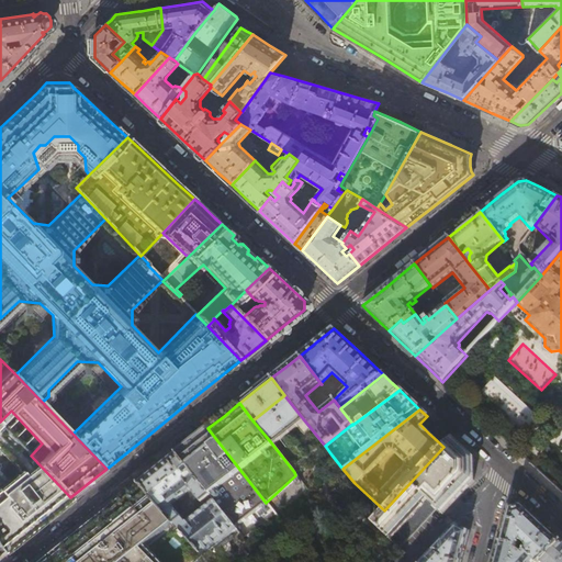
[(301,416),(270,441),(294,472),(316,454),(322,461),(330,453),(325,446),(301,416)]
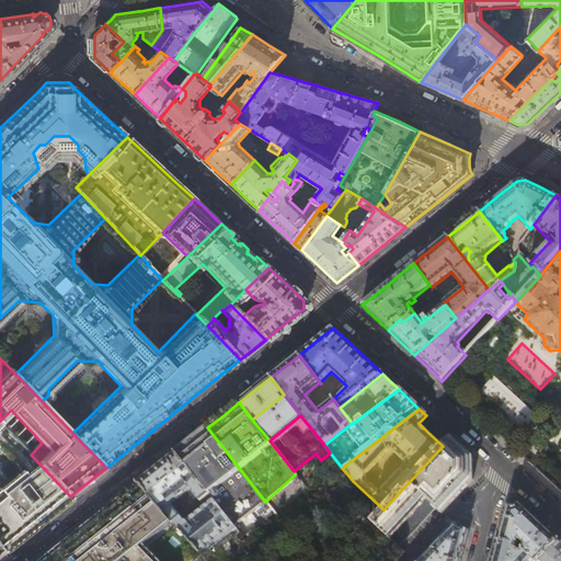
[(0,453),(19,471),(0,487),(0,490),(34,526),(50,512),(70,496),(31,455),(1,424),(0,423),(0,453)]
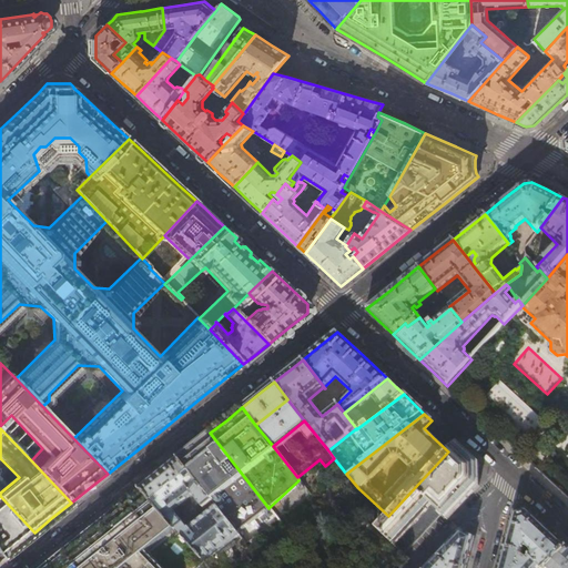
[(179,457),(178,458),(236,534),(269,508),(210,433),(195,445),(179,457)]
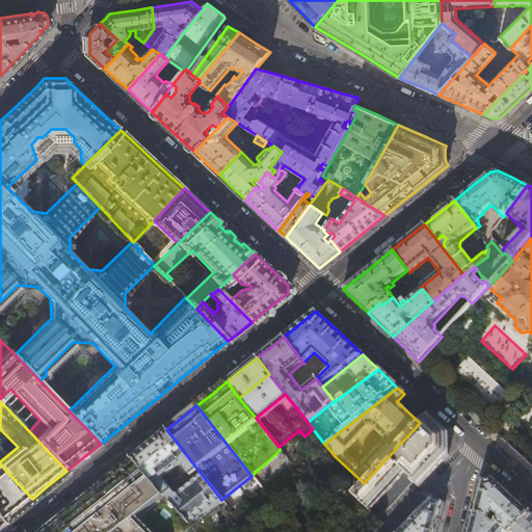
[(427,416),(420,423),(364,483),(352,495),(378,519),(414,482),(419,487),(449,455),(448,434),(444,431),(427,416)]
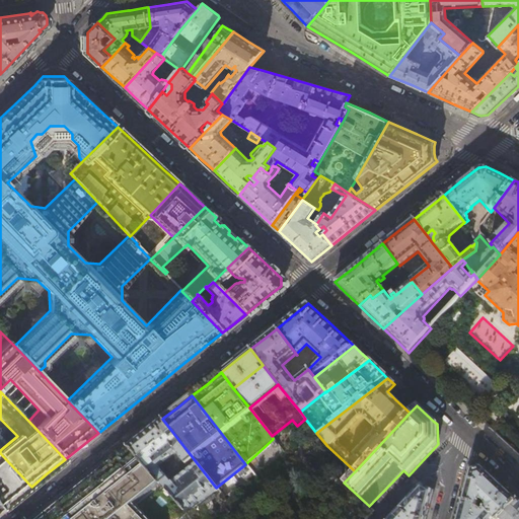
[(188,515),(218,490),(216,488),(162,419),(153,426),(140,436),(130,445),(127,447),(129,449),(188,515)]
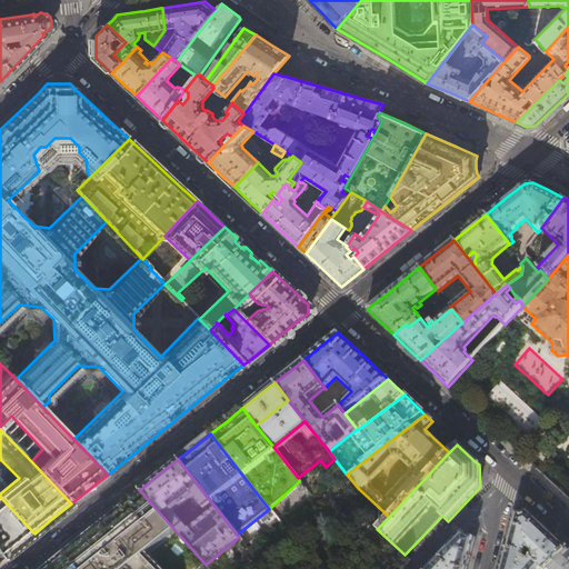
[(206,565),(141,492),(45,568),(200,568),(206,565)]
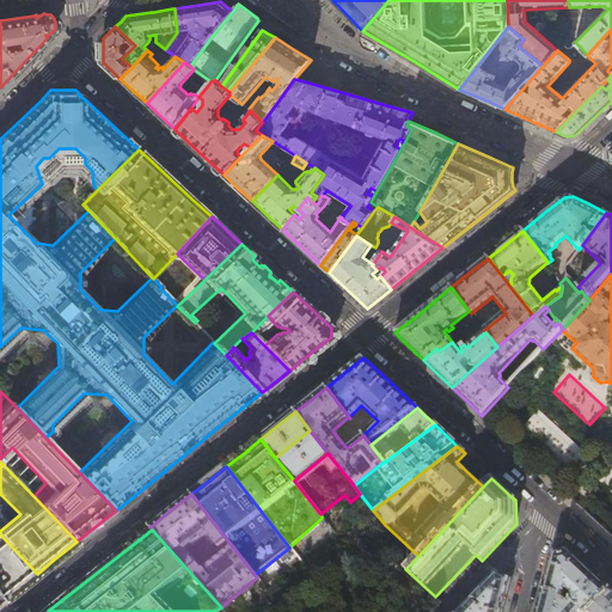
[(0,597),(2,601),(20,587),(37,574),(0,534),(0,597)]
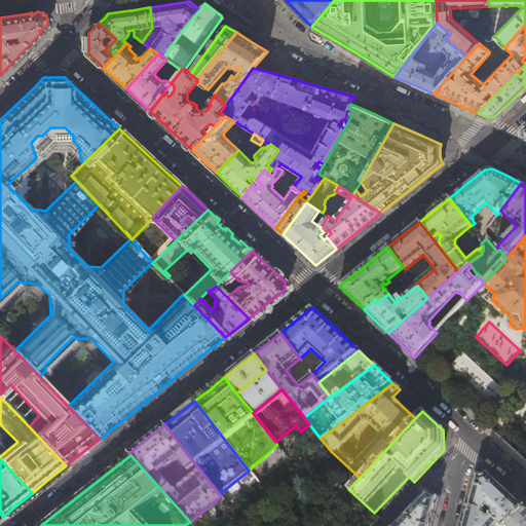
[(472,493),(467,509),(488,514),(490,511),(493,514),(491,516),(500,525),(505,525),(524,506),(508,490),(488,472),(476,476),(472,493)]
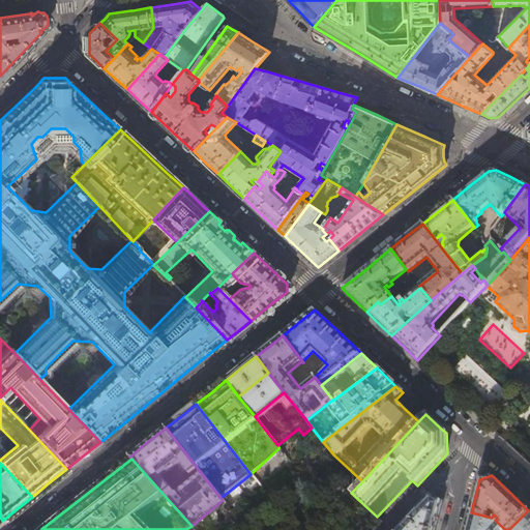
[(251,490),(256,496),(263,490),(259,483),(251,490)]
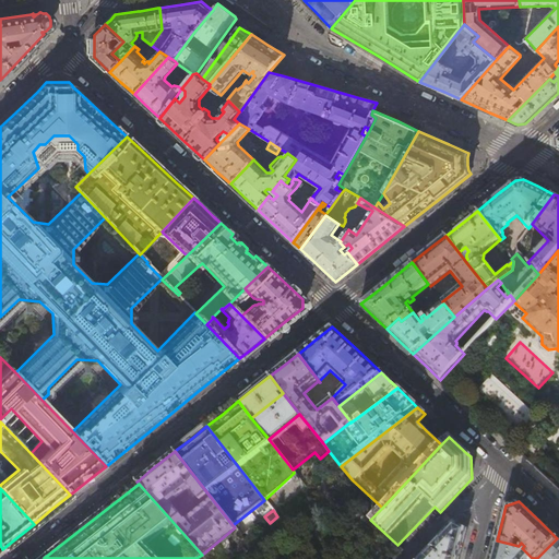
[(453,523),(419,558),(458,558),(465,530),(453,523)]
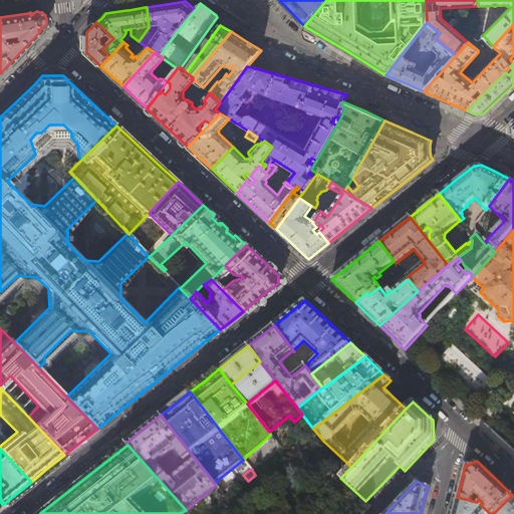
[(513,513),(513,496),(512,495),(494,513),(513,513)]
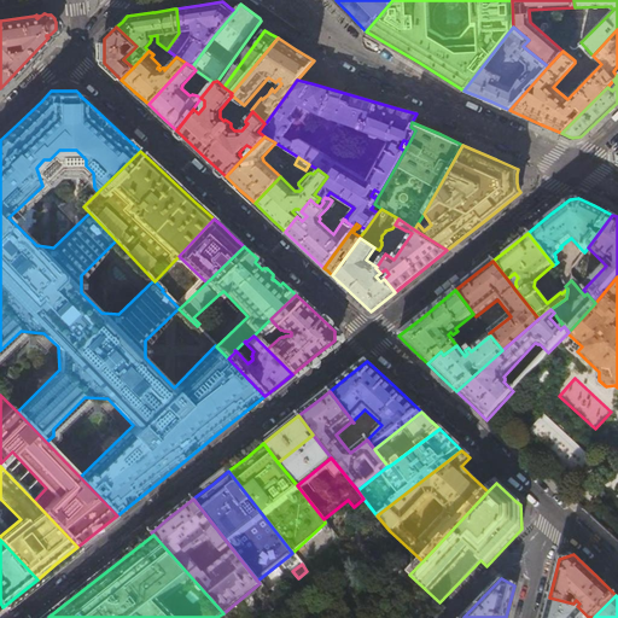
[(577,606),(573,604),(549,598),(543,617),(587,617),(588,617),(577,606)]
